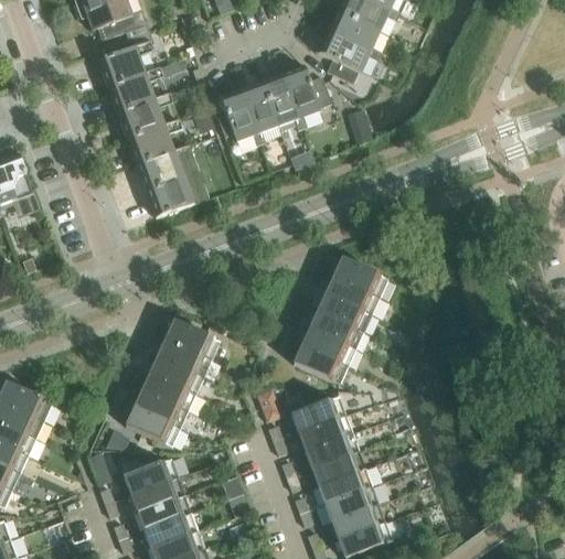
[(127,30),(147,22),(141,9),(131,13),(126,0),(75,0),(82,17),(86,15),(92,29),(109,22),(114,35),(127,30)]
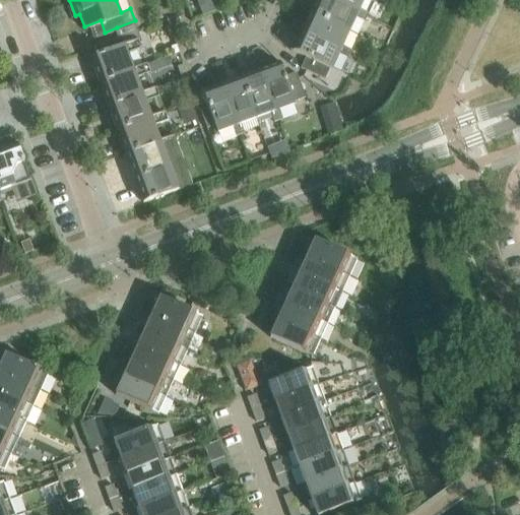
[(314,0),(309,10),(349,28),(356,14),(365,18),(366,14),(335,0),(314,0)]
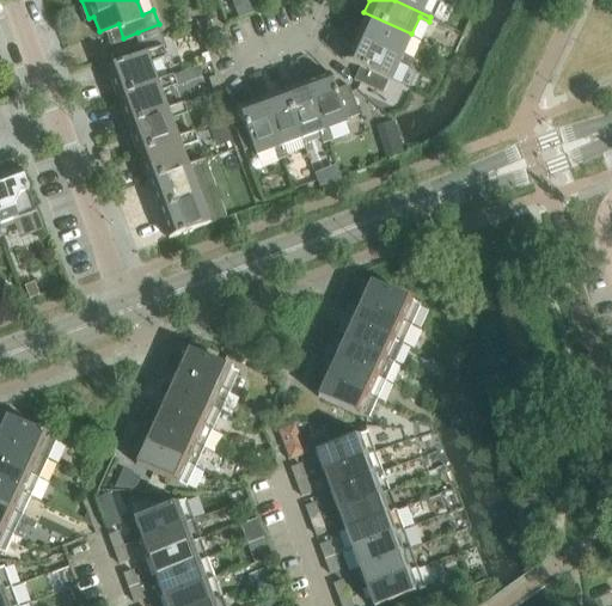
[(395,0),(430,17),(433,12),(423,7),(427,0),(395,0)]
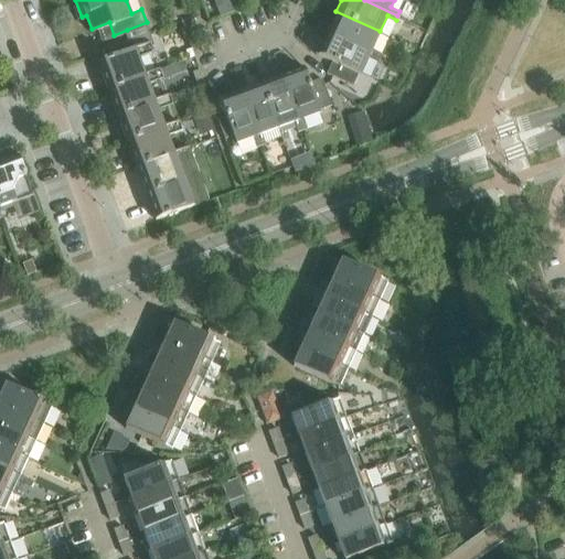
[(319,20),(317,27),(380,55),(382,51),(373,47),(380,31),(336,11),(330,24),(319,20)]
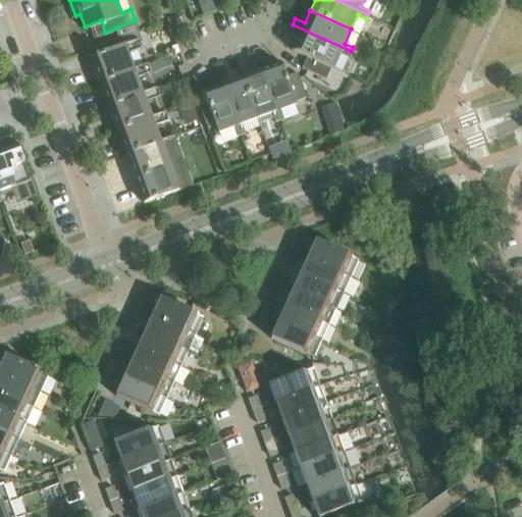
[(117,28),(122,43),(91,54),(100,80),(134,66),(134,65),(127,50),(142,46),(140,41),(143,40),(136,20),(117,28)]
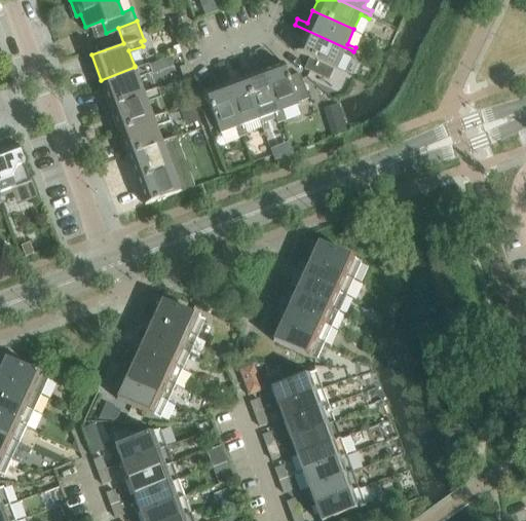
[(353,51),(295,25),(292,31),(301,36),(296,48),(309,54),(304,66),(328,77),(333,66),(336,67),(343,51),(351,56),(353,51)]
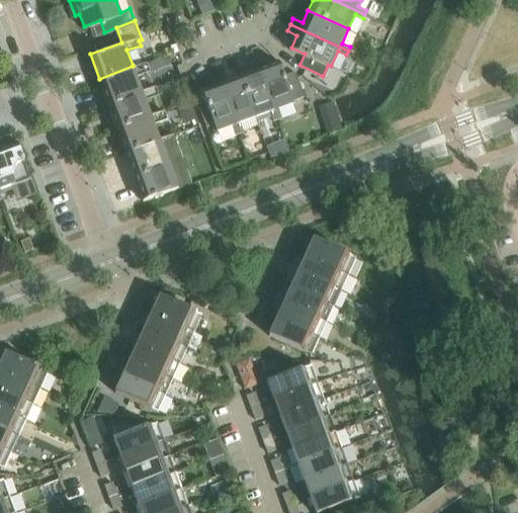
[(261,55),(255,58),(277,117),(281,115),(278,106),(293,101),(292,98),(304,94),(294,70),(282,74),(277,61),(264,65),(261,55)]
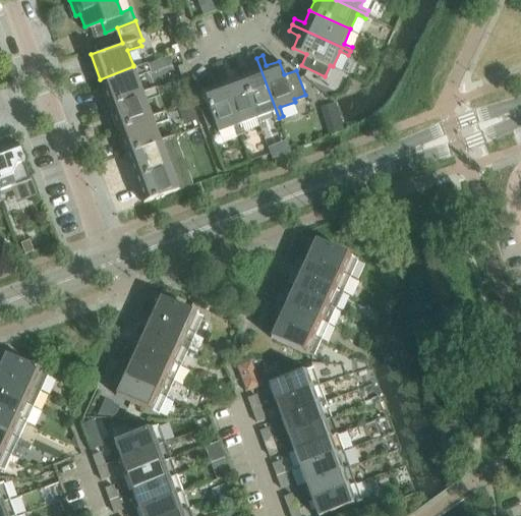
[(275,119),(279,118),(256,58),(249,60),(253,70),(240,74),(256,116),(272,110),(275,119)]
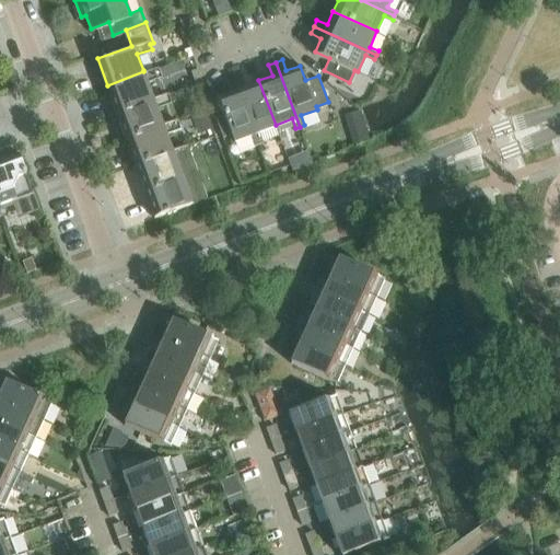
[(107,85),(117,111),(153,97),(153,96),(147,80),(161,74),(158,66),(143,70),(143,71),(107,85)]
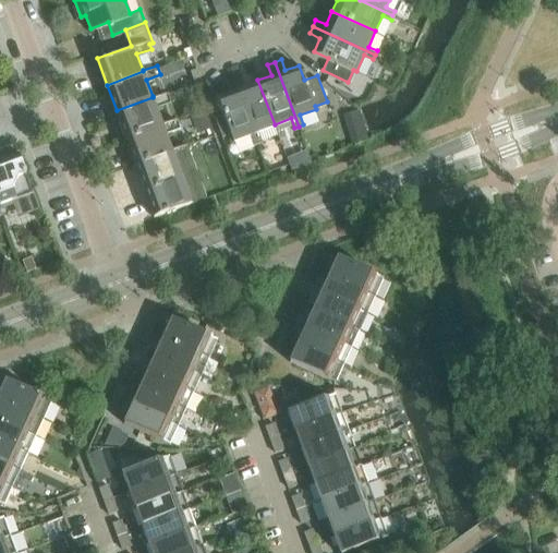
[(240,74),(233,76),(257,142),(263,140),(258,130),(275,124),(257,80),(244,85),(240,74)]
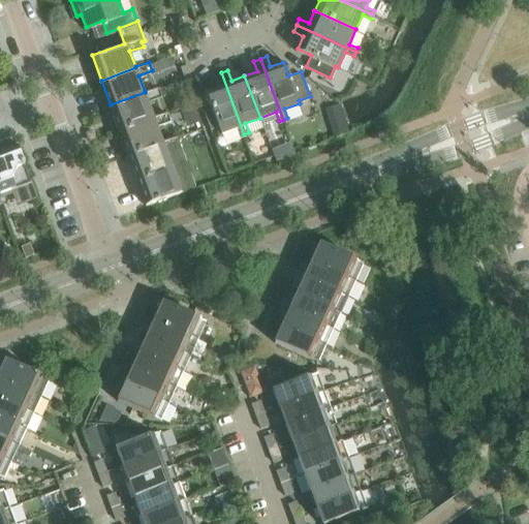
[(240,135),(244,134),(221,72),(215,75),(218,86),(206,90),(221,132),(237,126),(240,135)]
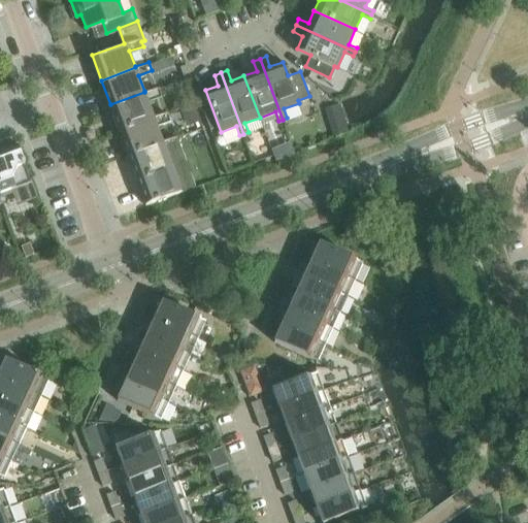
[(144,92),(110,104),(119,129),(154,117),(153,116),(147,99),(161,94),(158,86),(144,91),(144,92)]
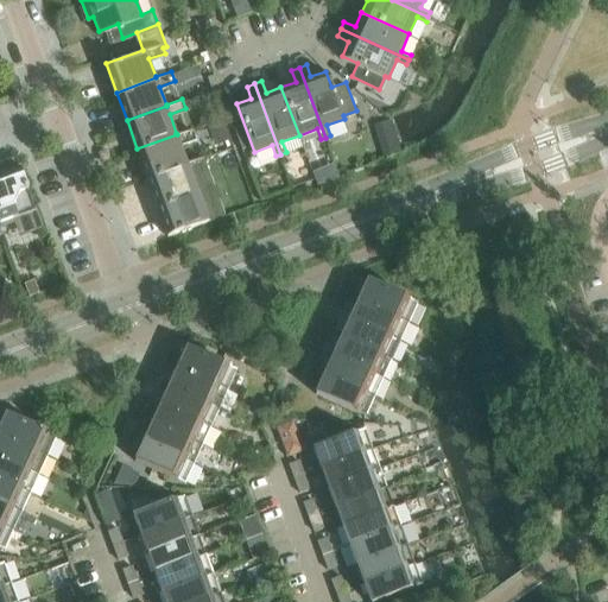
[(187,162),(187,160),(179,143),(196,137),(192,127),(176,133),(177,134),(137,149),(147,176),(187,162)]
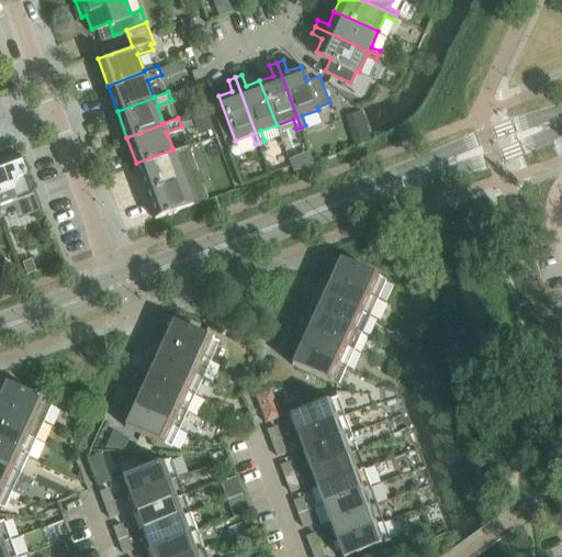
[(0,214),(1,214),(0,212),(0,203),(33,191),(14,142),(0,147),(0,214)]
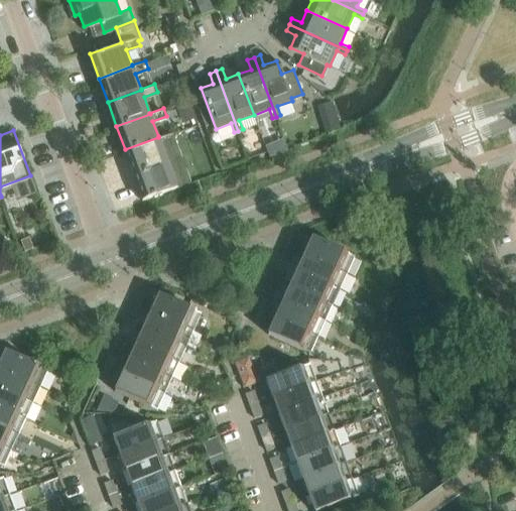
[(125,149),(134,173),(167,161),(167,160),(161,145),(174,140),(171,132),(158,136),(158,137),(125,149)]
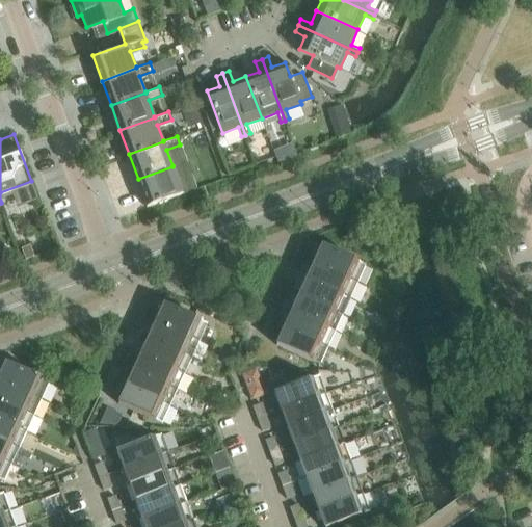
[(138,179),(148,204),(182,191),(176,174),(189,168),(186,160),(173,165),(173,166),(138,179)]
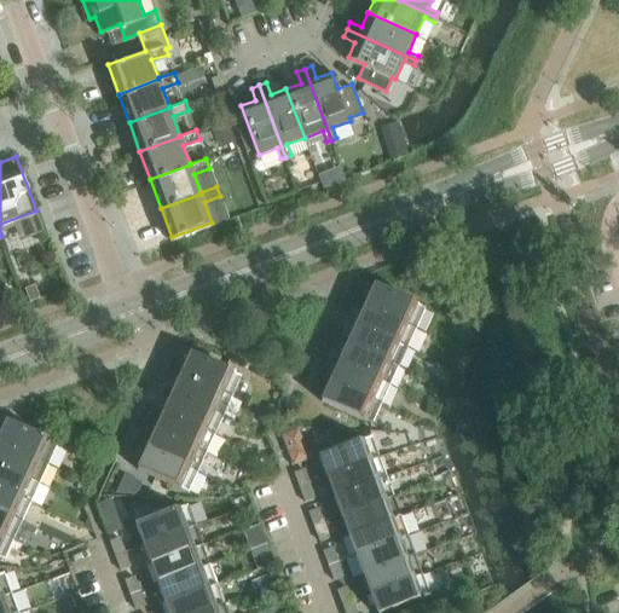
[(359,283),(350,278),(342,293),(352,298),(359,283)]
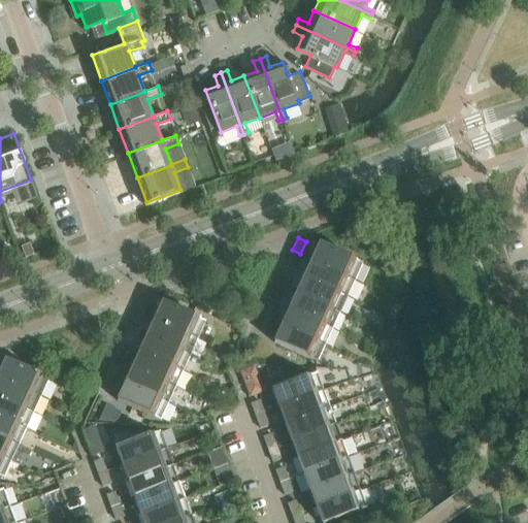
[(319,241),(310,258),(354,279),(362,261),(319,241)]
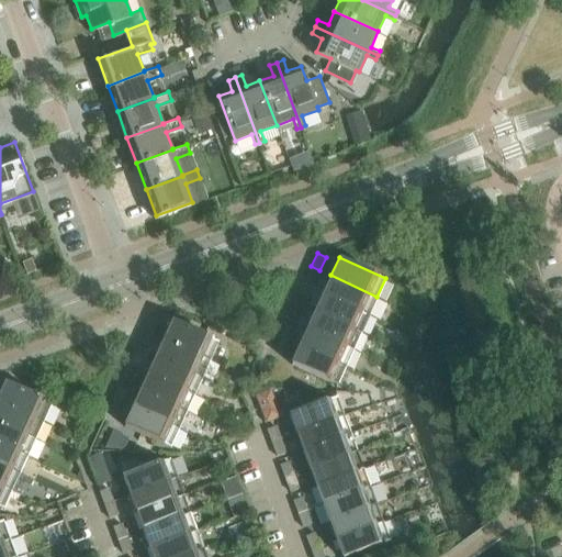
[(319,270),(311,266),(305,278),(315,281),(319,270)]
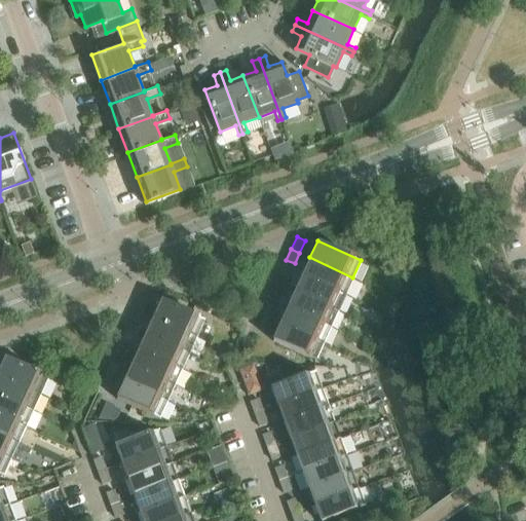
[(309,257),(302,273),(345,294),(352,277),(309,257)]
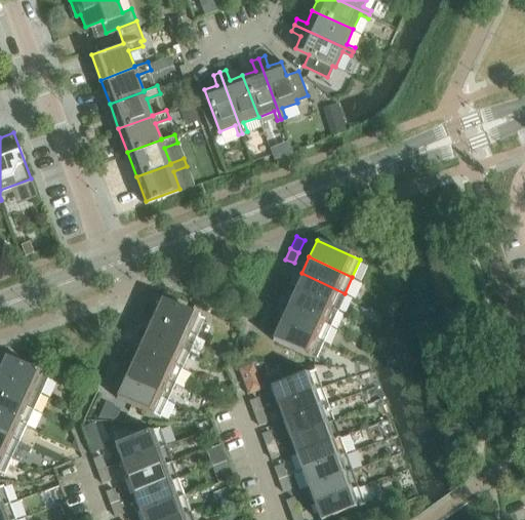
[(289,273),(281,269),(276,281),(284,284),(289,273)]
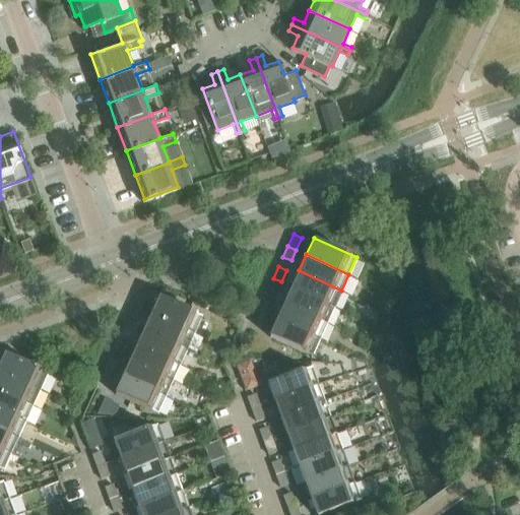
[(299,270),(291,286),(334,306),(341,291),(299,270)]
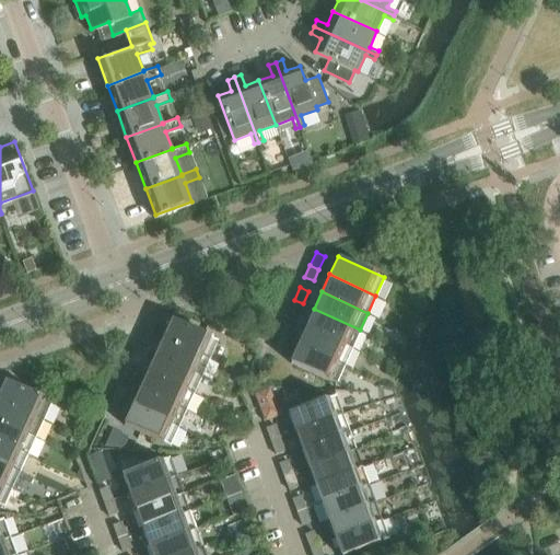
[(303,303),(294,300),(289,312),(298,315),(303,303)]
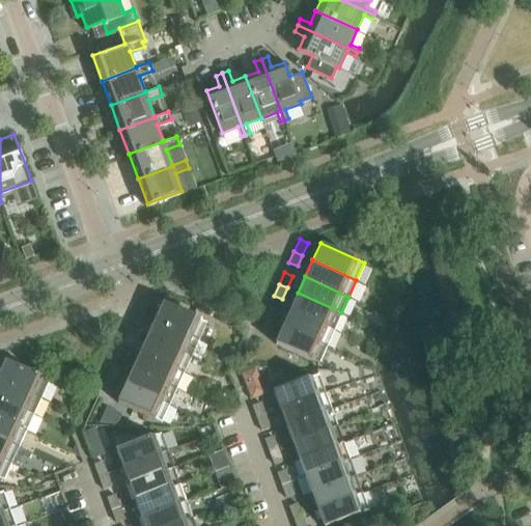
[(298,293),(290,308),(334,329),(341,312),(298,293)]
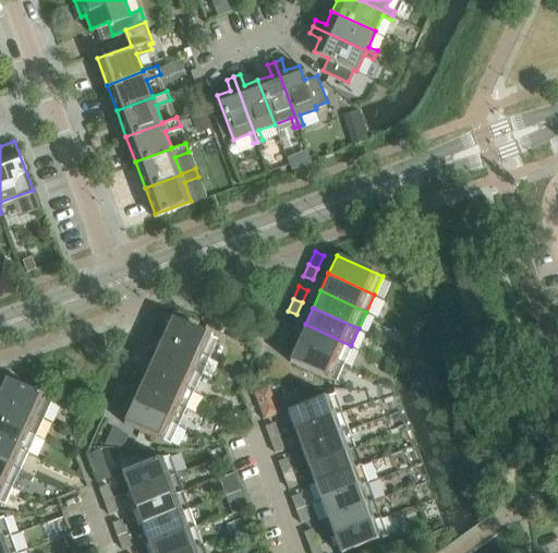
[(149,312),(143,325),(152,328),(157,316),(149,312)]
